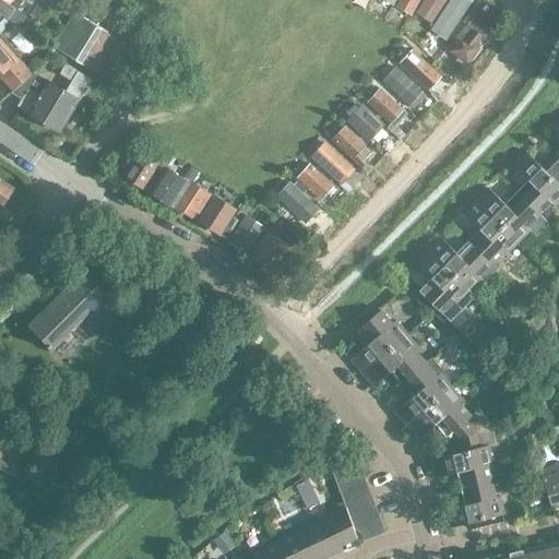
[(0,0),(0,13),(7,20),(14,9),(0,0)]
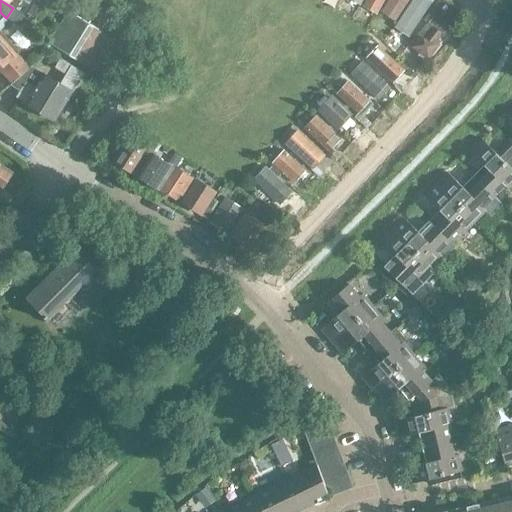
[(367,0),(364,5),(377,12),(383,0),(367,0)]
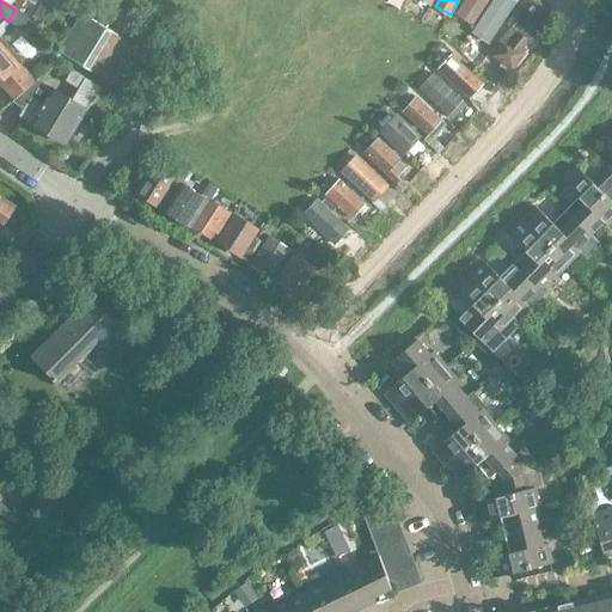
[(465,0),(456,14),(472,25),(488,0),(465,0)]
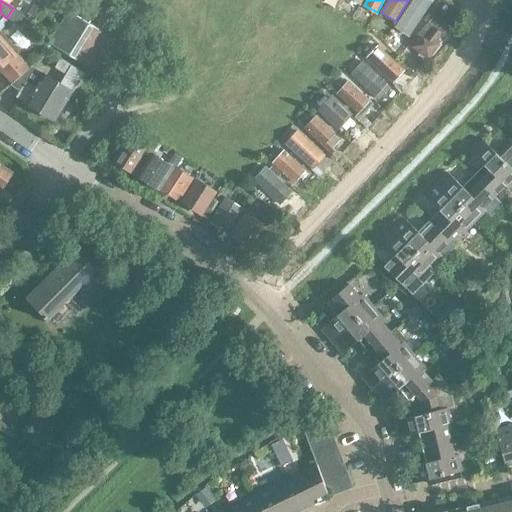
[(413,0),(395,27),(409,36),(431,3),(427,0),(413,0)]
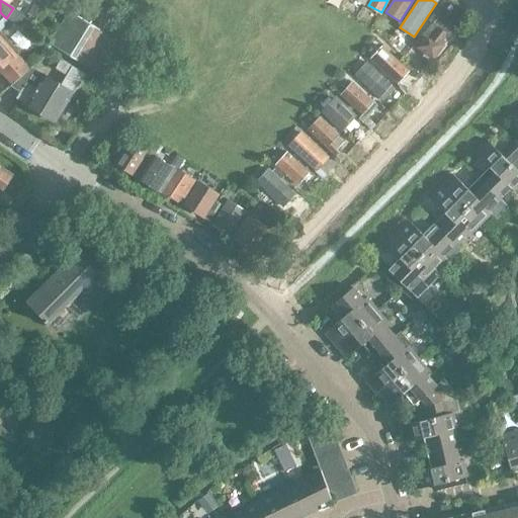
[(424,39),(419,47),(430,56),(435,55),(440,48),(439,42),(445,33),(449,36),(461,20),(440,4),(428,19),(432,23),(421,37),(424,39)]
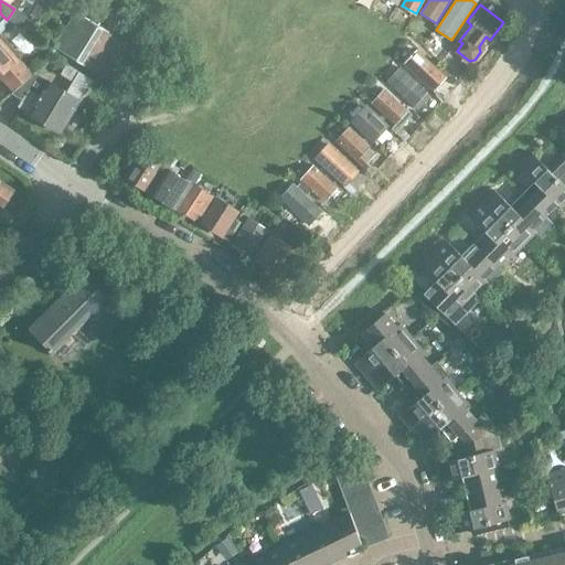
[(25,17),(14,9),(7,20),(18,28),(25,17)]
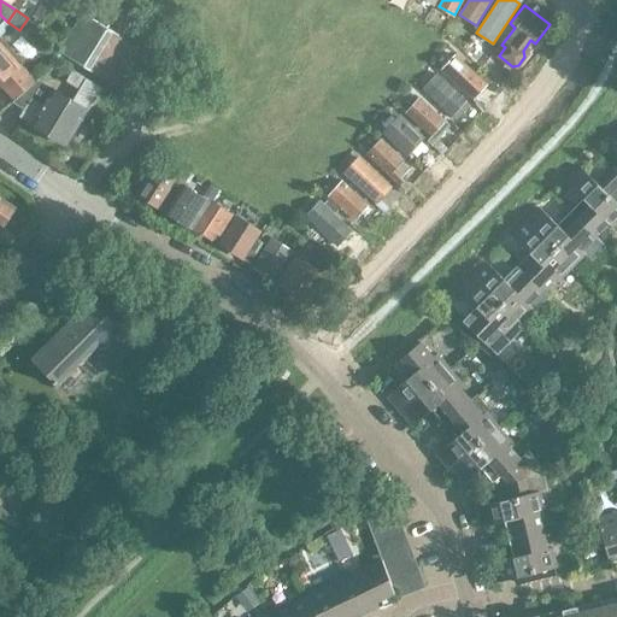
[(137,48),(84,13),(60,52),(113,86),(137,48)]
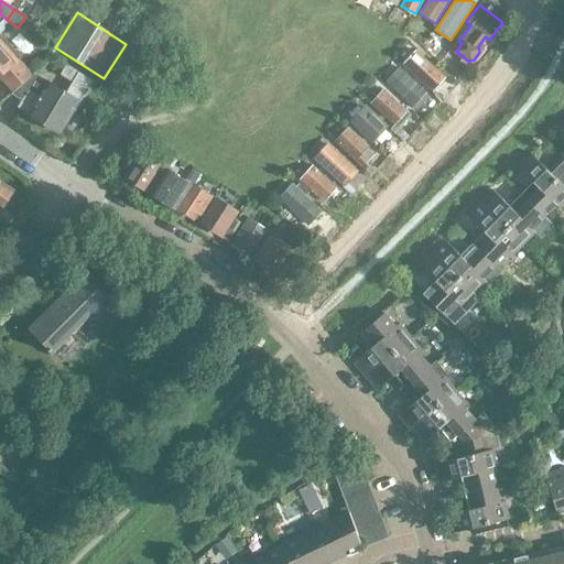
[(31,73),(0,38),(0,75),(12,89),(31,73)]
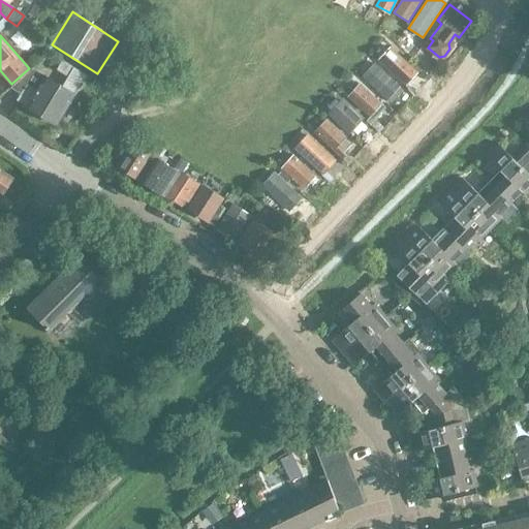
[(424,73),(397,48),(385,59),(412,86),(424,73)]
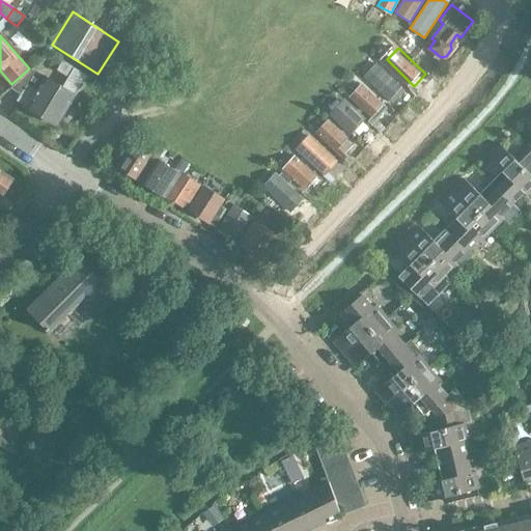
[(60,124),(88,76),(62,60),(57,71),(68,77),(63,86),(32,68),(11,87),(22,93),(18,100),(28,106),(27,107),(45,117),(46,116),(60,124)]
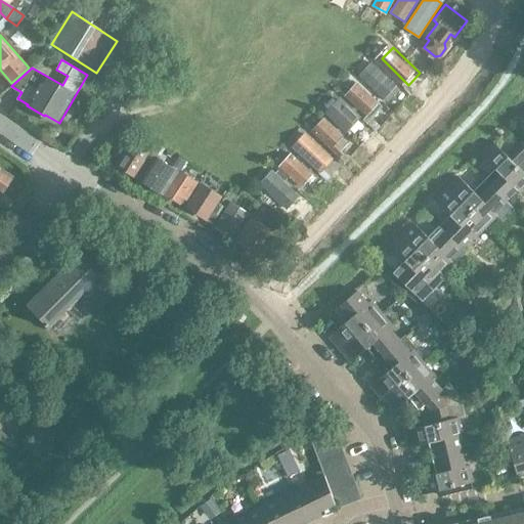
[(404,89),(379,64),(367,77),(392,101),(404,89)]
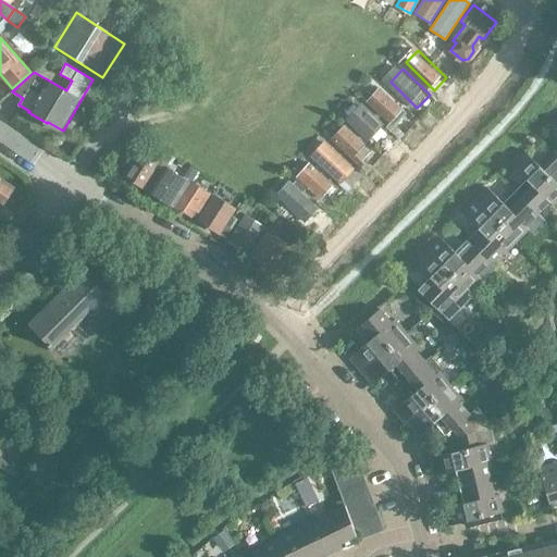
[(412,113),(385,87),(372,100),(394,123),(391,126),(395,131),(412,113)]
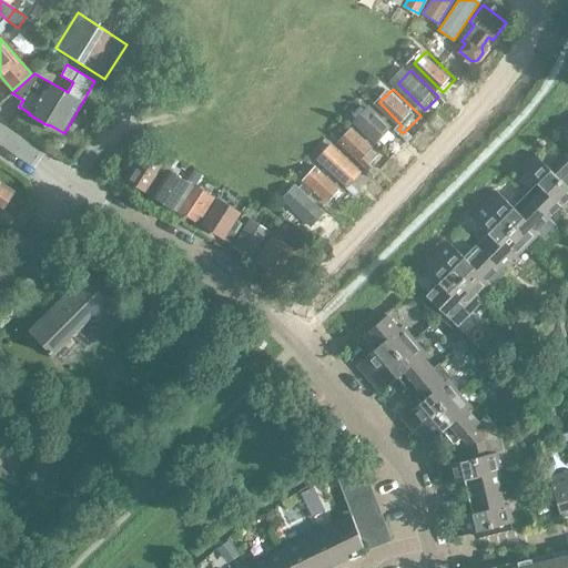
[(393,127),(374,107),(362,120),(381,139),(393,127)]
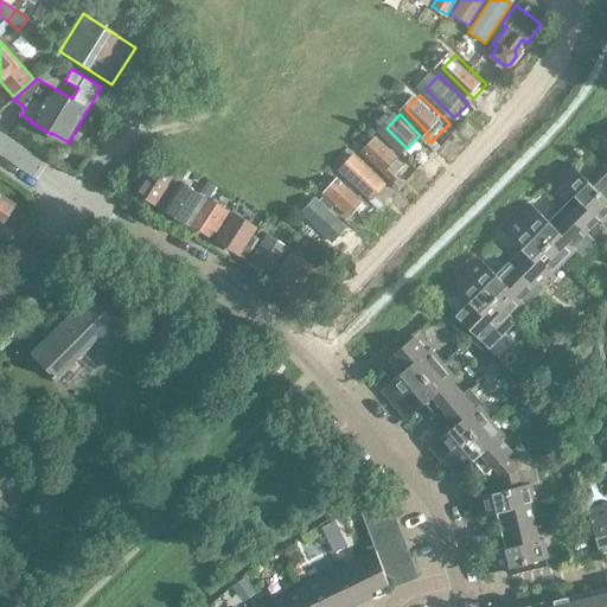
[(396,158),(371,134),(358,148),(383,172),(396,158)]
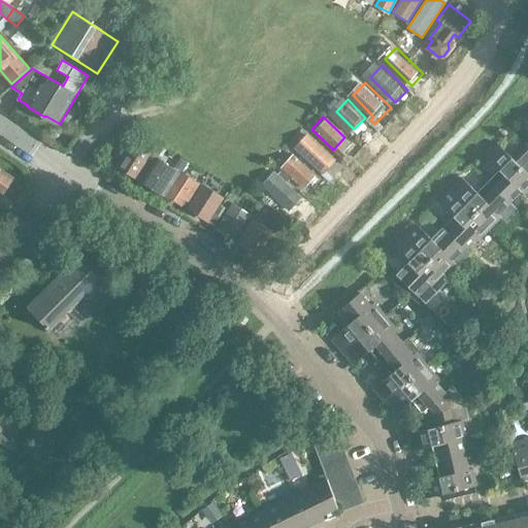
[(341,169),(305,135),(294,146),(322,173),(320,175),(328,183),(341,169)]
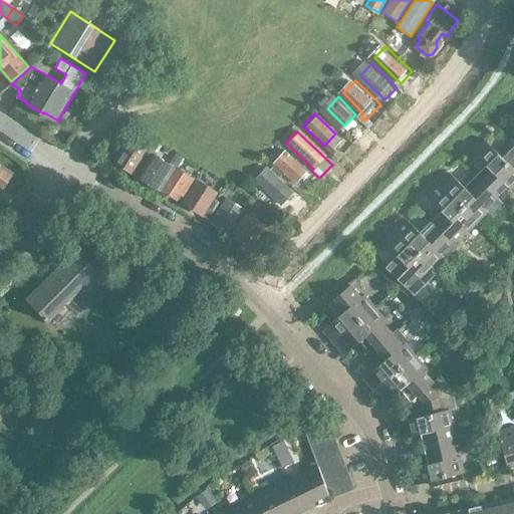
[(146,146),(133,137),(116,163),(130,171),(141,155),(140,154),(146,146)]
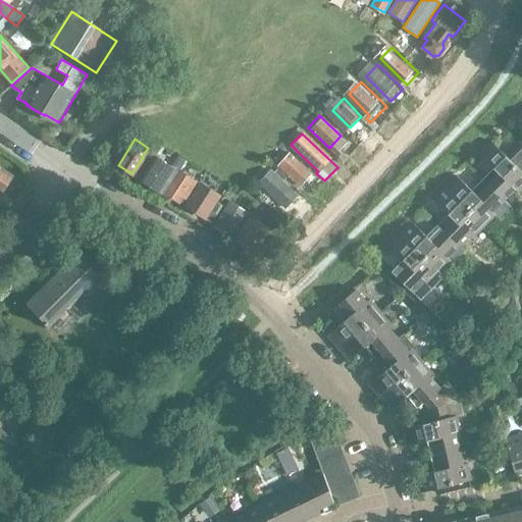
[(521,144),(520,141),(506,155),(490,141),(478,153),(493,167),(482,178),(504,200),(514,190),(518,192),(521,187),(521,144)]
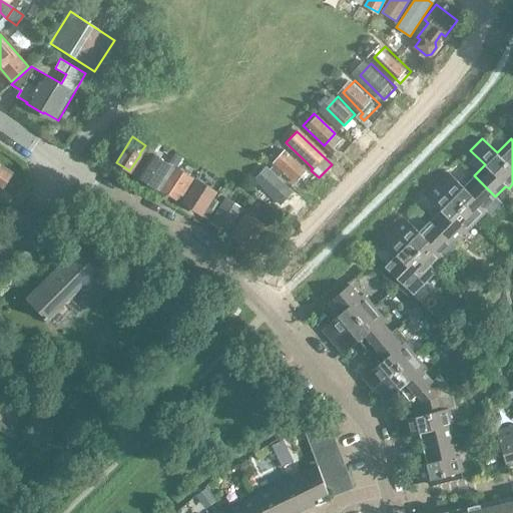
[(172,165),(150,151),(136,173),(158,187),(172,165)]
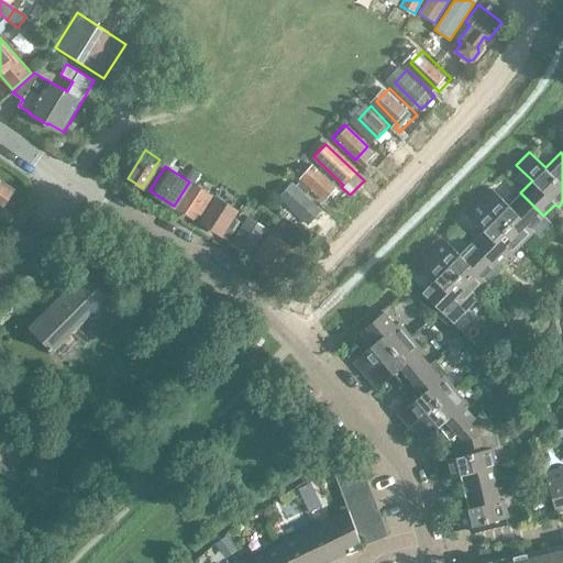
[(328,180),(311,166),(307,166),(302,170),(302,175),(299,178),(300,179),(298,183),(308,191),(310,189),(323,201),(338,185),(330,178),(328,180)]
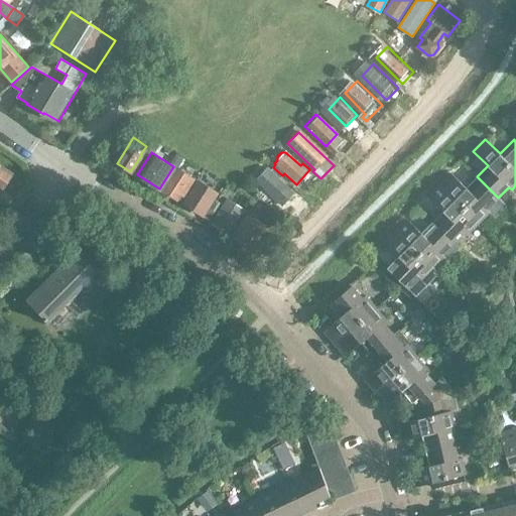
[(12,171),(0,163),(0,187),(1,188),(12,171)]
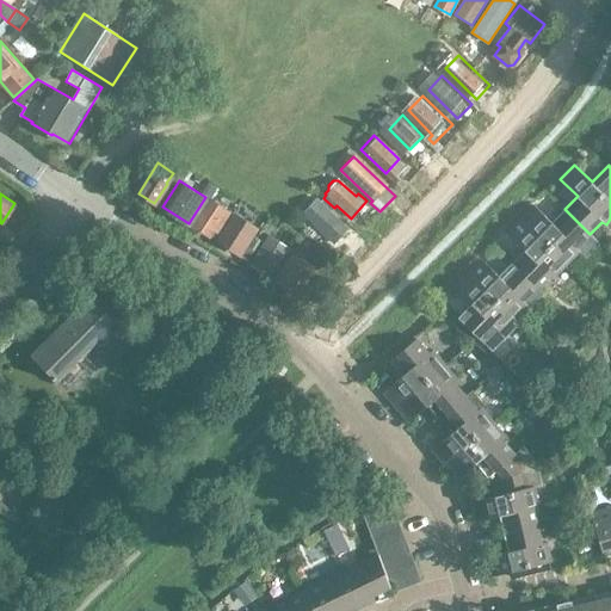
[(224,208),(210,198),(192,227),(196,230),(198,227),(209,234),(213,228),(218,232),(230,215),(223,211),(224,208)]
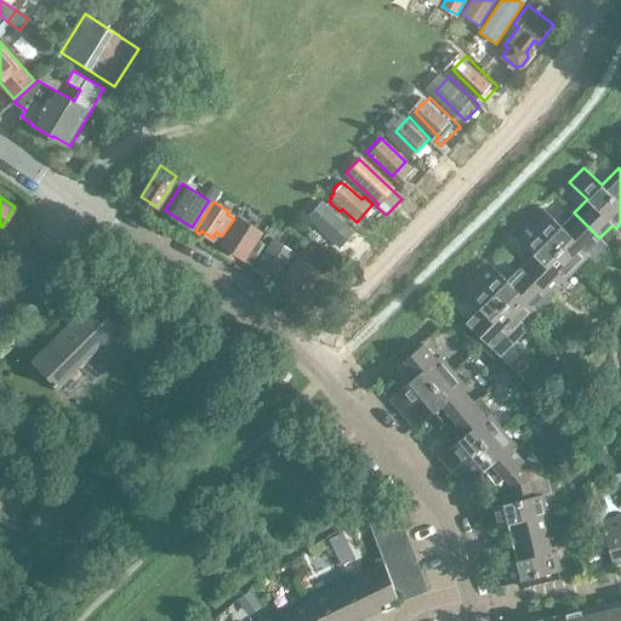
[(325,206),(322,203),(308,217),(341,248),(354,232),(336,215),(339,212),(328,203),(325,206)]
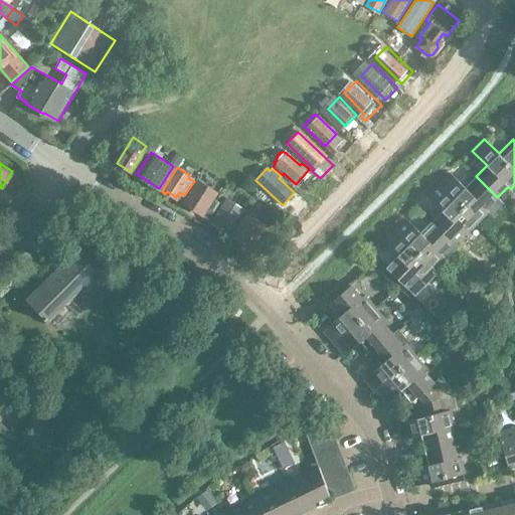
[(505,206),(497,197),(476,176),(465,187),(451,173),(440,184),(477,222),(488,211),(493,217),(505,206)]
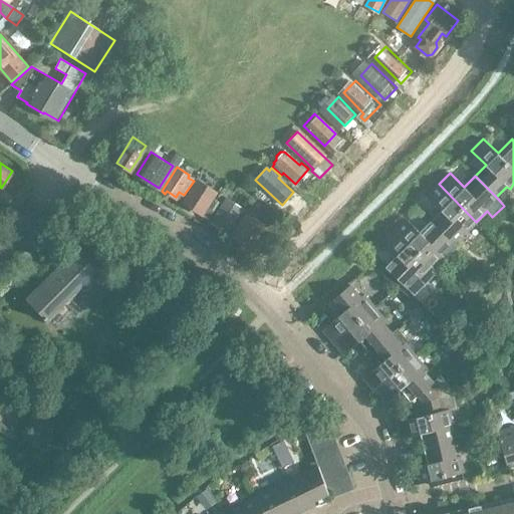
[(215,191),(198,180),(184,202),(201,213),(215,191)]
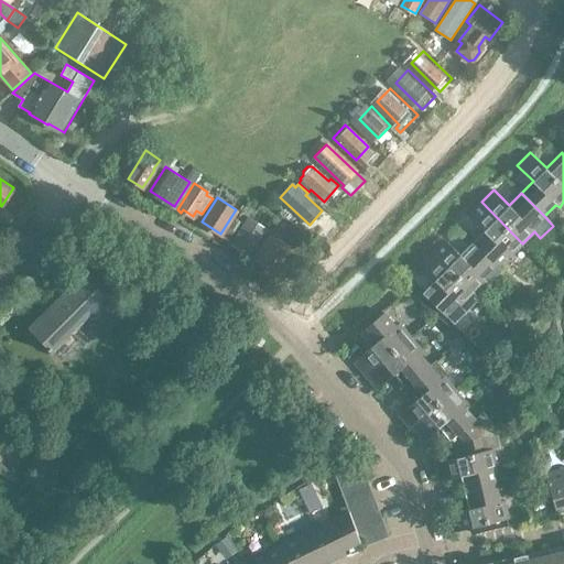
[(484,230),(472,243),(495,266),(507,255),(510,257),(522,243),(481,202),(468,215),(484,230)]
